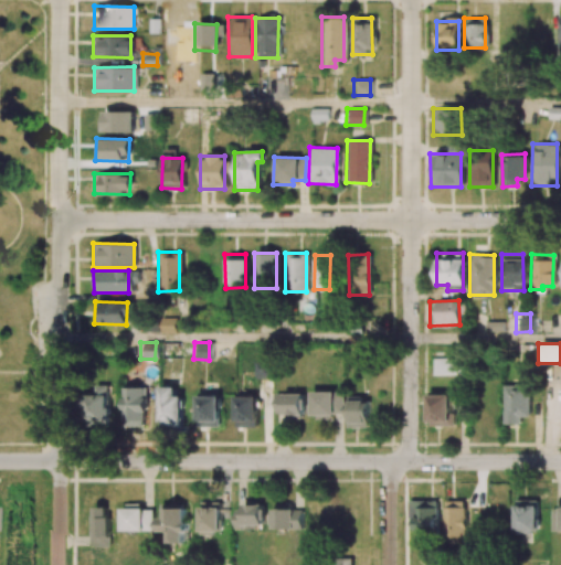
[(430,359),(430,375),(454,374),(454,358),(430,359)]
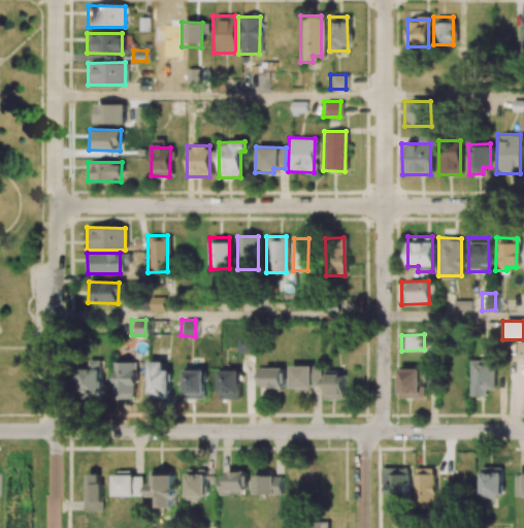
[(250,353),(250,338),(235,338),(235,353),(250,353)]
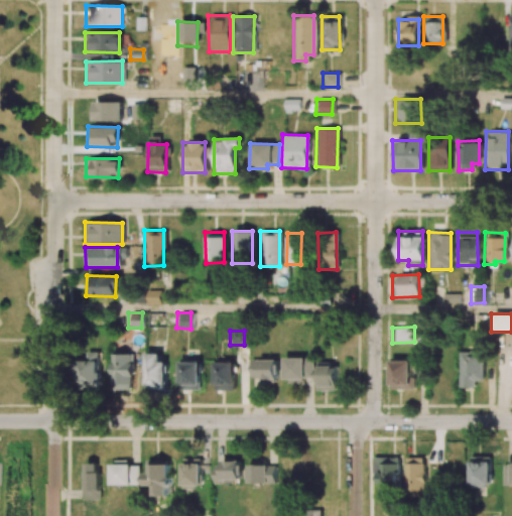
[(458,387),(473,387),(473,381),(481,381),(480,351),(457,351),(458,387)]
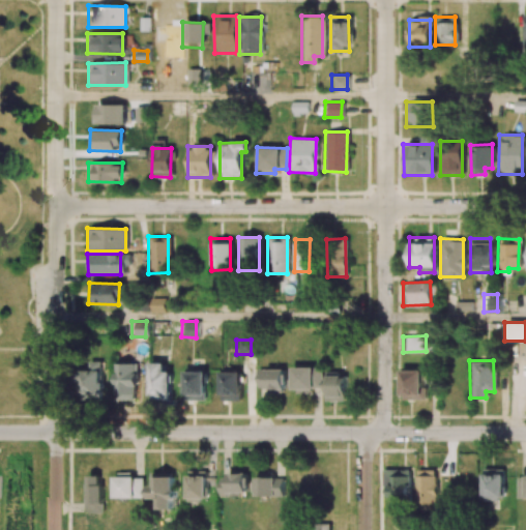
[(146,400),(168,400),(168,371),(163,371),(163,362),(147,362),(146,400)]
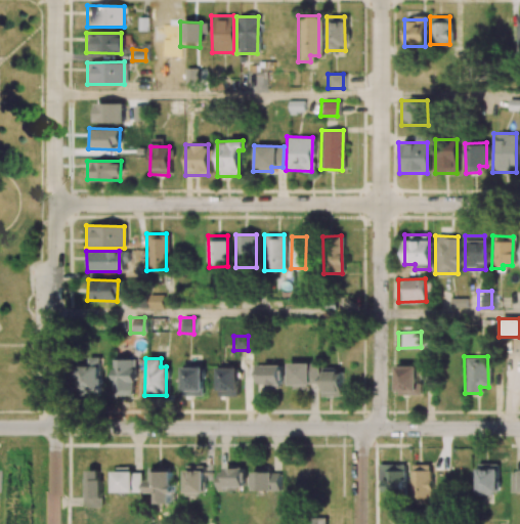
[(98,359),(78,360),(79,395),(99,394),(98,359)]
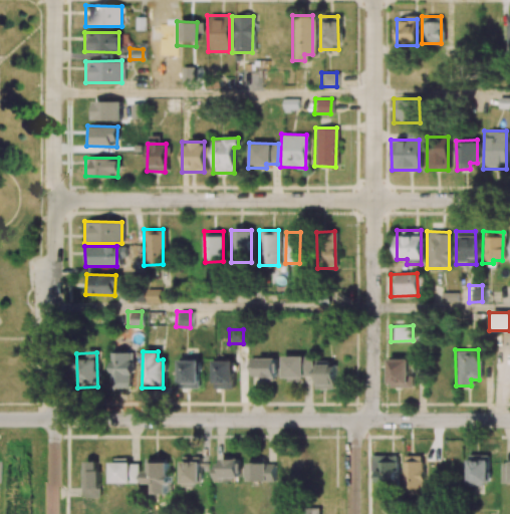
[(130,352),(110,352),(109,389),(130,390),(130,352)]
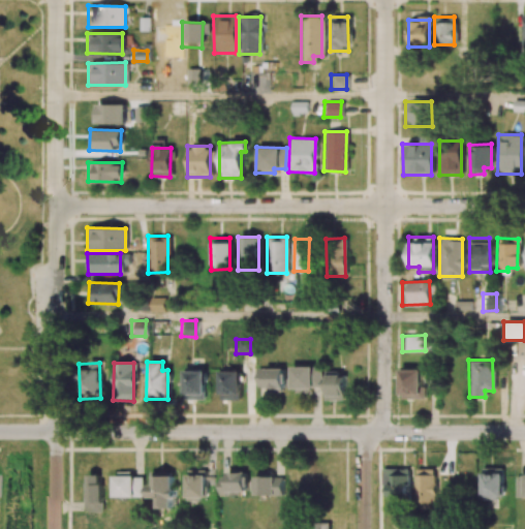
[(290,393),(306,392),(306,387),(319,387),(318,366),(289,367),(290,393)]
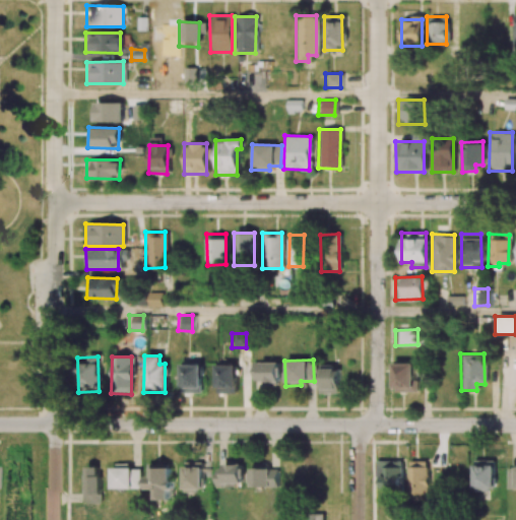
[(276,362),(258,362),(259,385),(276,385),(276,362)]
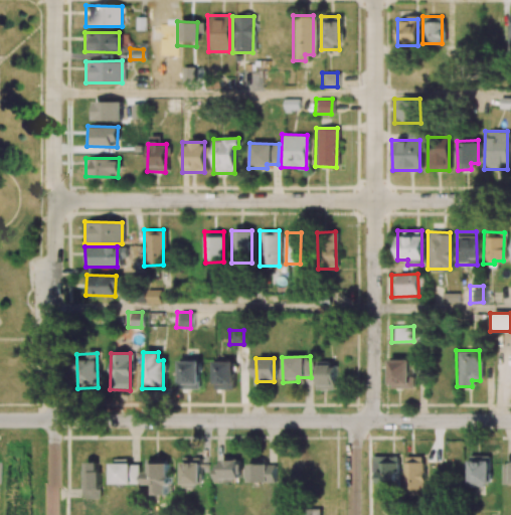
[(387,359),(387,388),(409,387),(409,359),(387,359)]
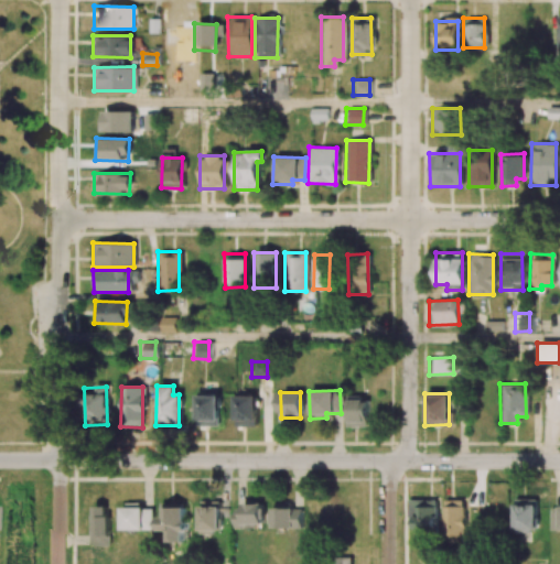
[(216,394),(194,394),(193,425),(215,426),(216,394)]
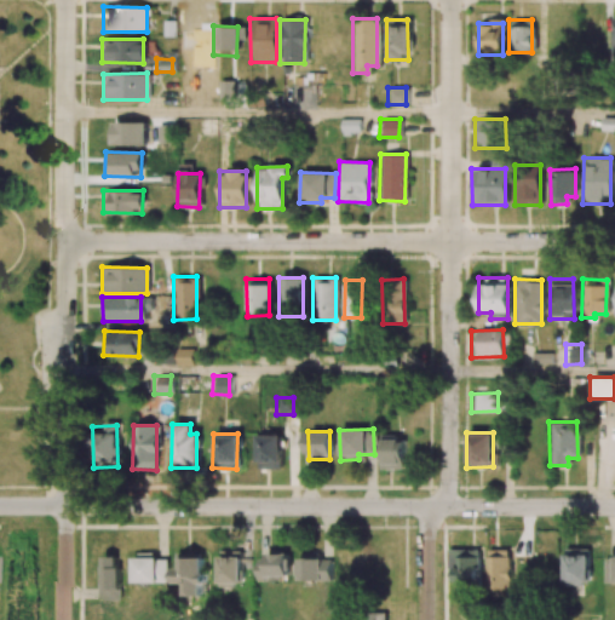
[(277,469),(279,435),(254,435),(253,469),(277,469)]
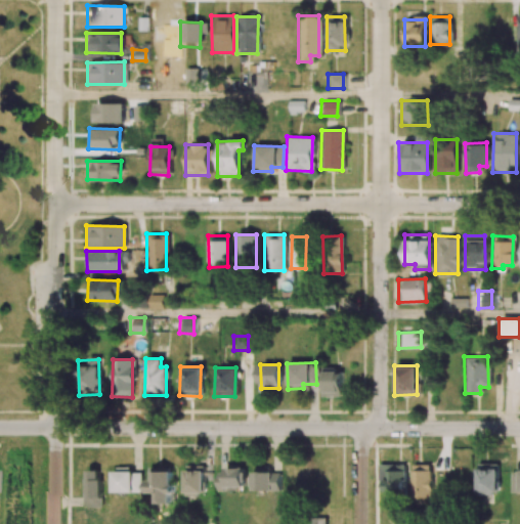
[(339,396),(340,369),(320,369),(320,396),(339,396)]
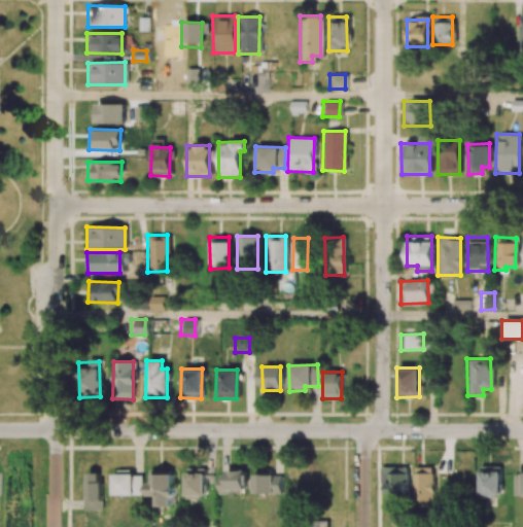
[(385,503),(406,503),(405,466),(378,467),(379,484),(384,484),(385,503)]
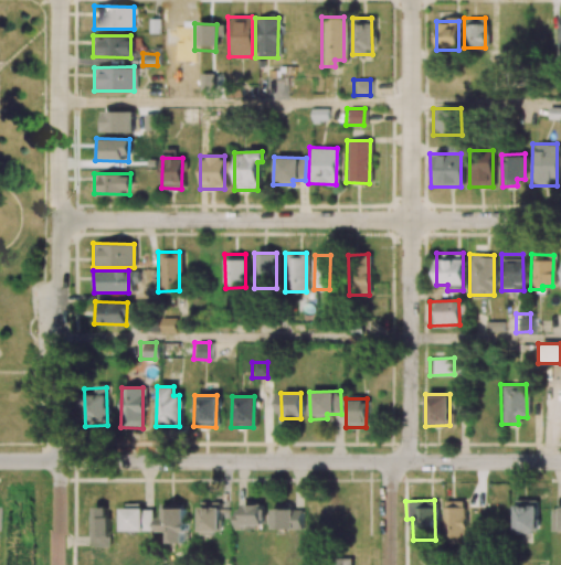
[(535,531),(535,500),(511,500),(512,531),(535,531)]
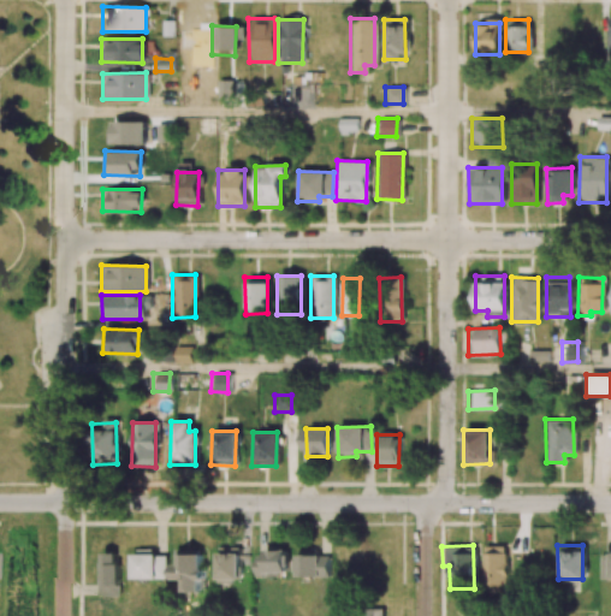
[(237,546),(213,548),(213,581),(237,581),(237,546)]
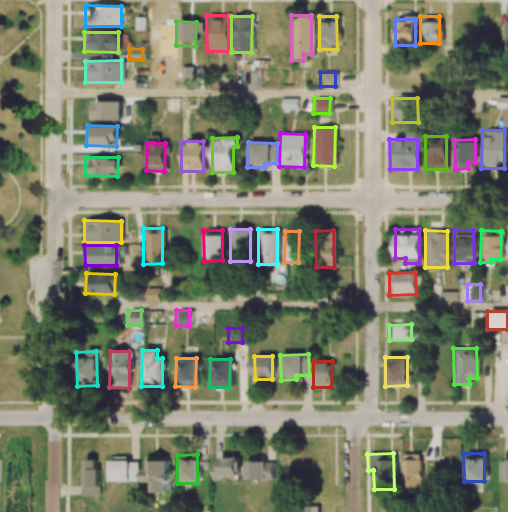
[(399,486),(418,486),(419,454),(400,454),(399,486)]
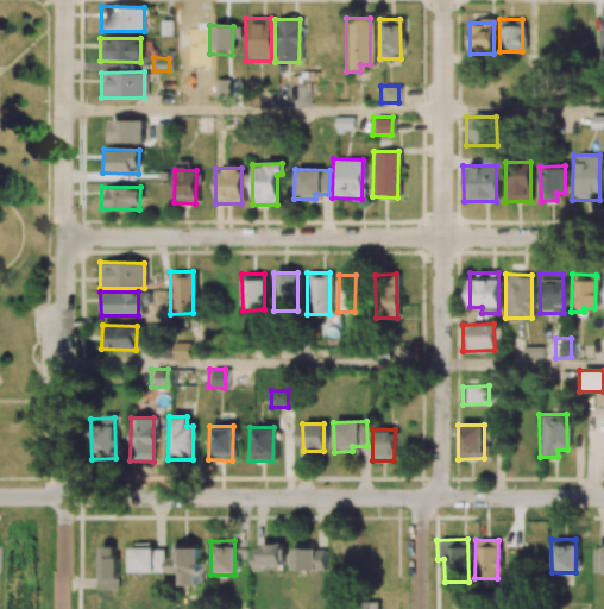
[(169,572),(176,572),(176,585),(194,585),(194,573),(197,573),(196,542),(168,544),(169,572)]
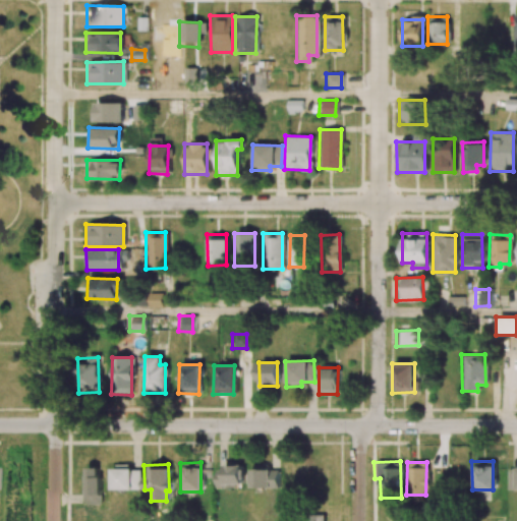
[(213,487),(231,488),(231,483),(240,483),(241,465),(221,464),(221,470),(214,470),(213,487)]
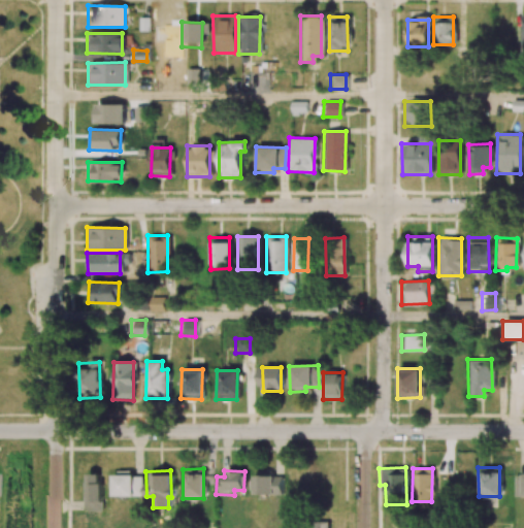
[(280,476),(270,476),(270,471),(252,471),(252,494),(280,495),(280,476)]
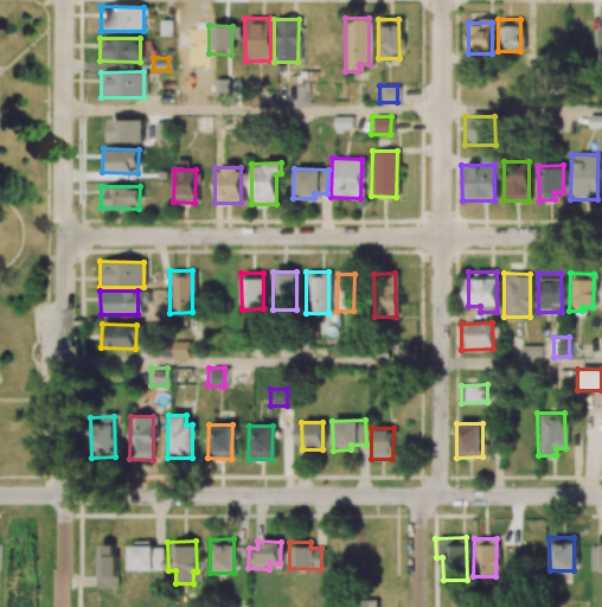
[(95,587),(114,588),(115,544),(95,544),(95,587)]
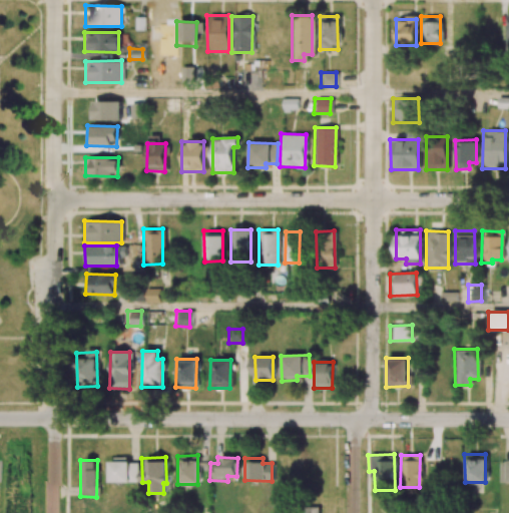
[(136,462),(107,461),(107,482),(135,482),(136,462)]
